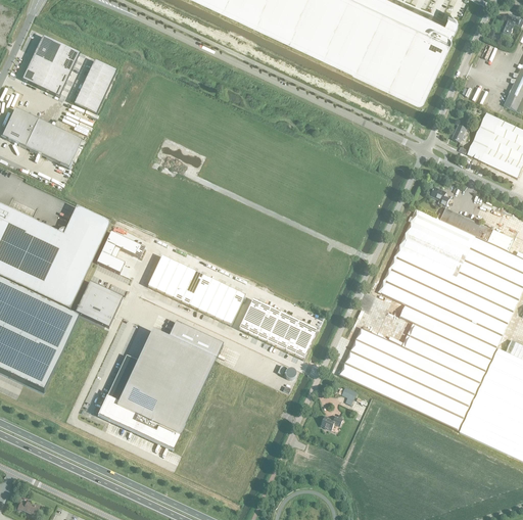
[(208,0),(418,97),(419,98),(420,98),(421,98),(422,97),(423,97),(423,96),(424,95),(425,94),(452,37),(452,36),(453,35),(452,34),(452,33),(452,32),(456,21),(457,19),(457,18),(456,17),(455,16),(448,13),(445,19),(403,0),(208,0)]
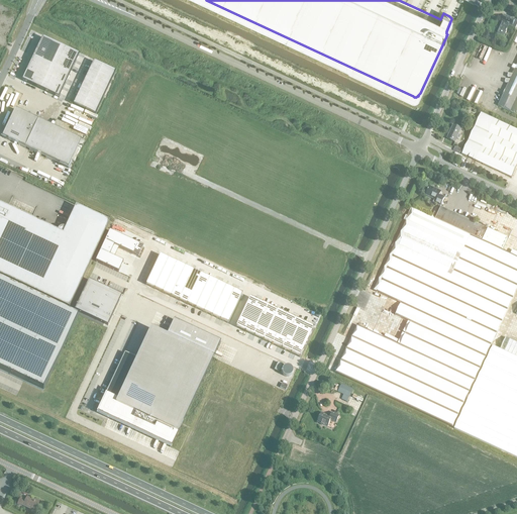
[(516,17),(515,17),(505,12),(504,12),(503,16),(504,16),(498,29),(499,28),(501,29),(501,30),(502,30),(505,31),(508,24),(507,23),(508,22),(512,24),(515,26),(516,25),(516,22),(516,17)]
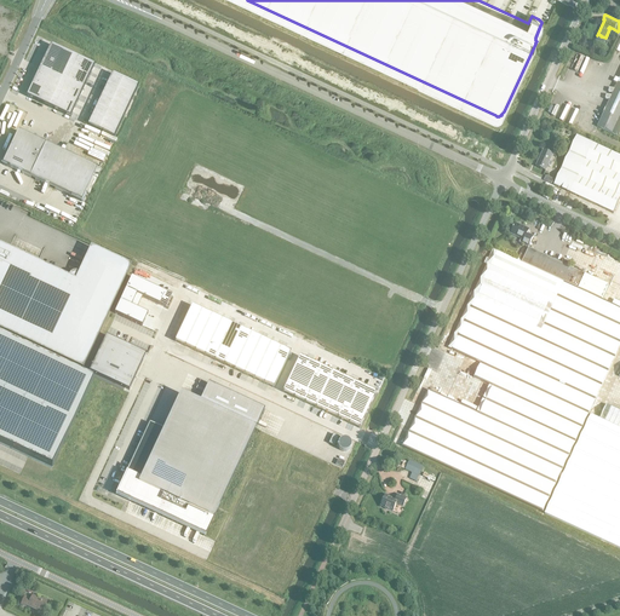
[(51,41),(27,93),(70,114),(95,62),(51,41)]
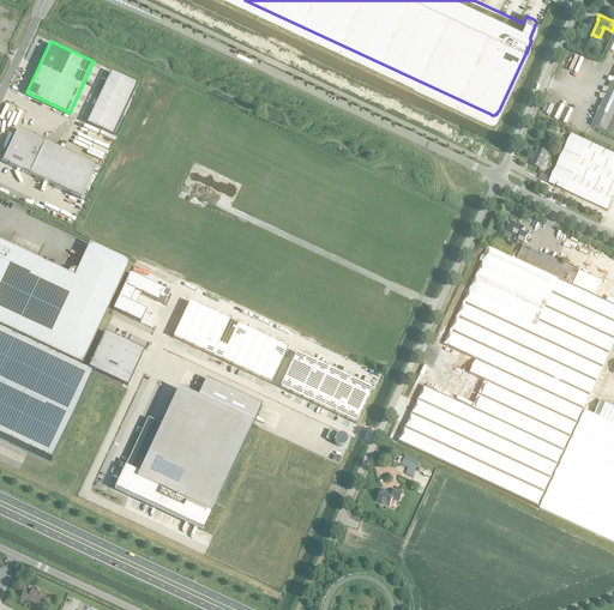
[(112,70),(86,121),(113,133),(138,83),(112,70)]
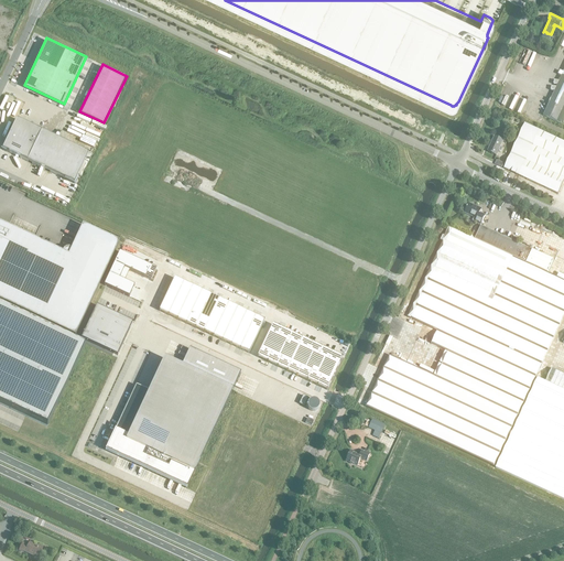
[(543,112),(563,121),(563,69),(562,73),(560,77),(551,96),(552,96),(550,100),(549,100),(548,103),(548,104),(543,112)]
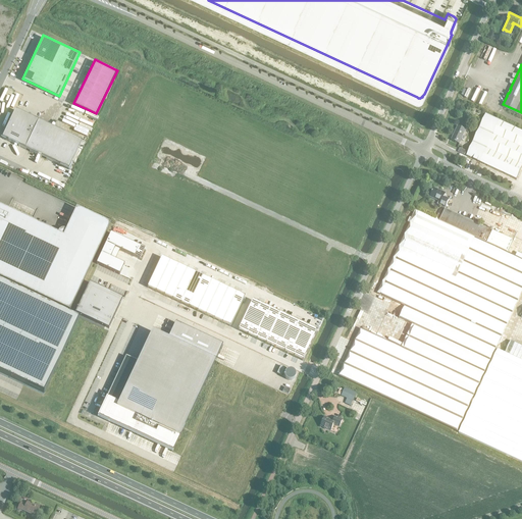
[(15,108),(2,136),(68,167),(82,140),(15,108)]
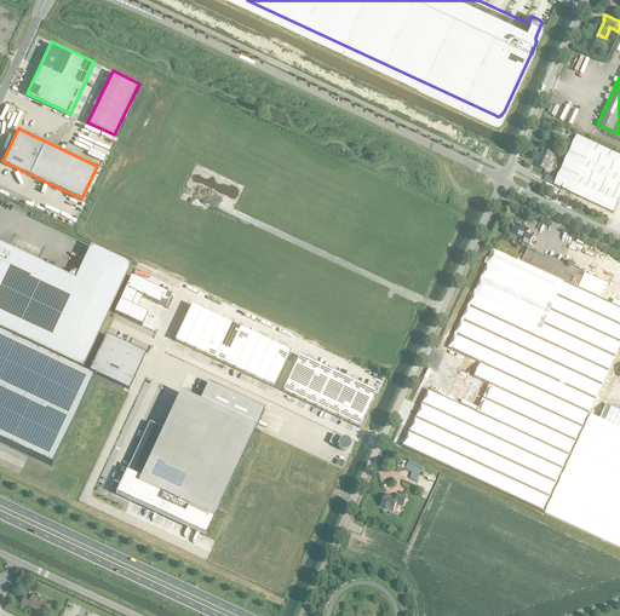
[(577,132),(554,182),(569,189),(570,189),(593,139),(577,132)]
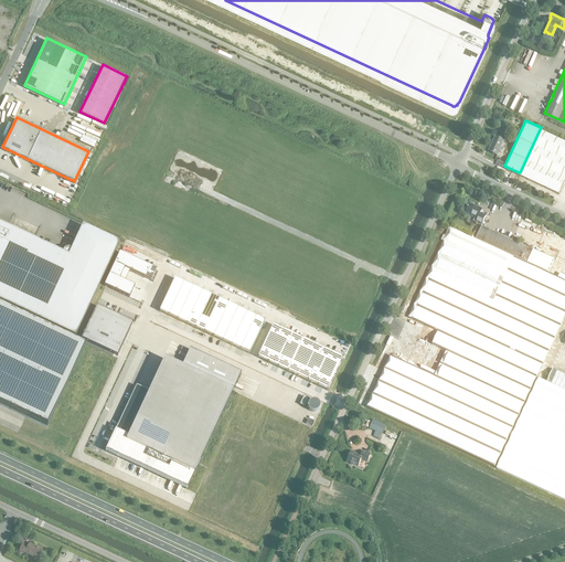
[(564,138),(541,127),(520,172),(540,182),(560,191),(564,179),(564,138)]
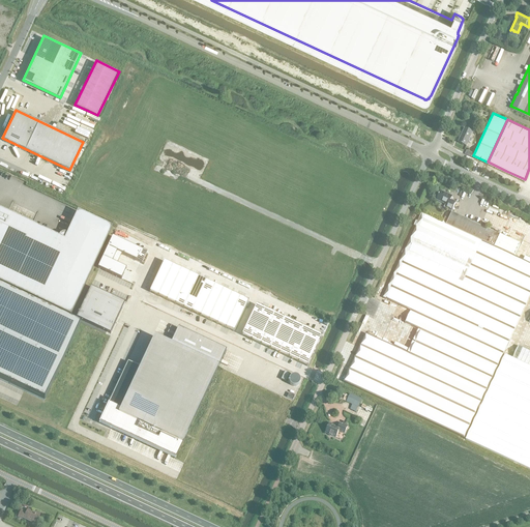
[(463,142),(466,143),(467,143),(468,140),(470,141),(472,136),(470,136),(473,129),(465,125),(462,133),(461,135),(459,139),(462,141),(462,142),(463,142)]
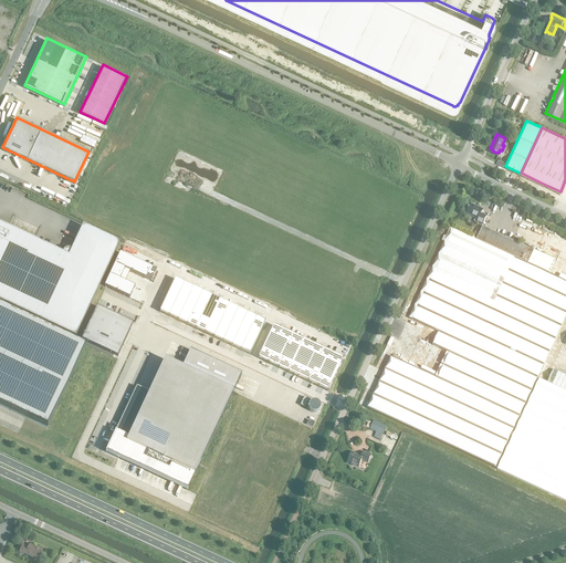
[(468,208),(467,210),(477,215),(475,216),(474,219),(481,222),(483,223),(488,212),(482,210),(483,207),(479,205),(471,201),(470,205),(469,205),(468,206),(469,206),(468,208)]
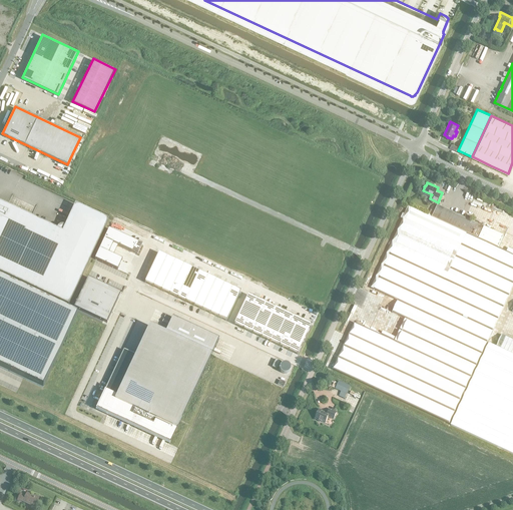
[(108,217),(75,202),(65,223),(63,223),(60,223),(58,224),(57,226),(55,225),(51,224),(31,214),(0,199),(0,271),(68,303),(108,217)]
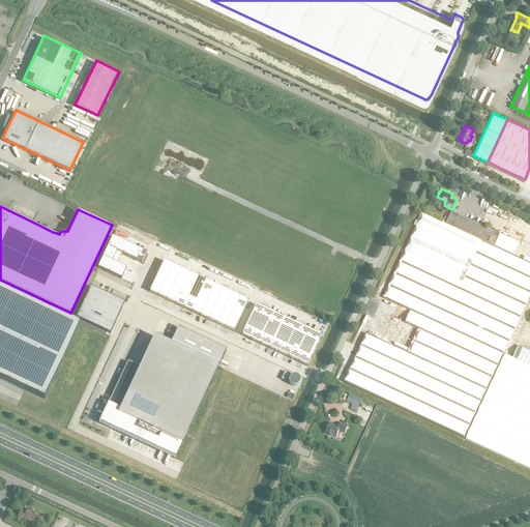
[(452,209),(446,222),(495,244),(500,232),(480,223),(452,209)]
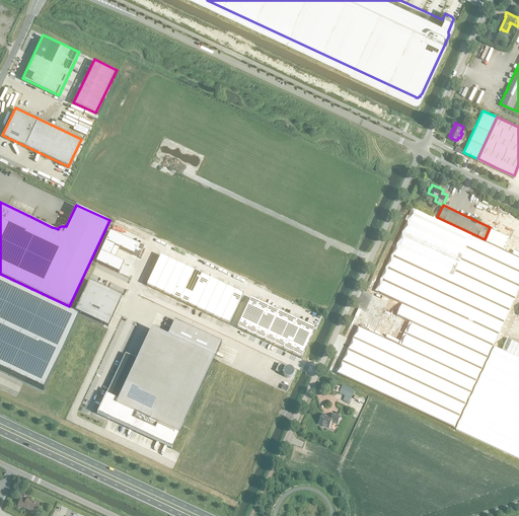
[(337,371),(454,426),(476,379),(493,344),(518,287),(518,254),(504,248),(509,236),(499,231),(490,227),(485,239),(437,217),(433,216),(414,206),(375,289),(402,301),(397,313),(410,319),(398,343),(359,324),(337,371)]
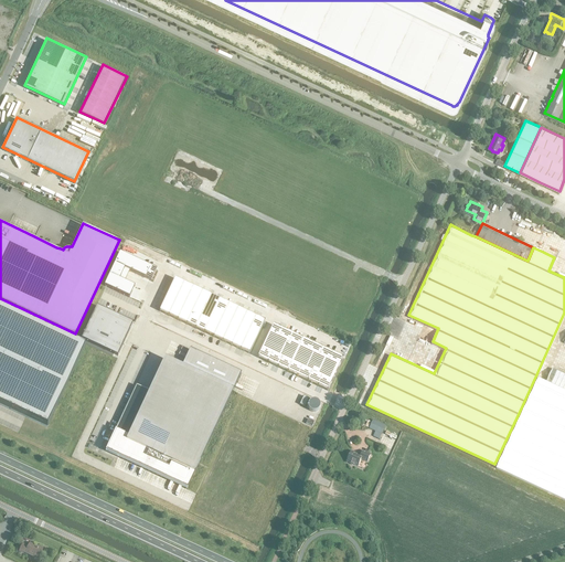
[(119,250),(104,283),(106,284),(129,295),(130,294),(135,284),(120,276),(125,266),(149,277),(151,278),(157,267),(157,266),(119,250)]
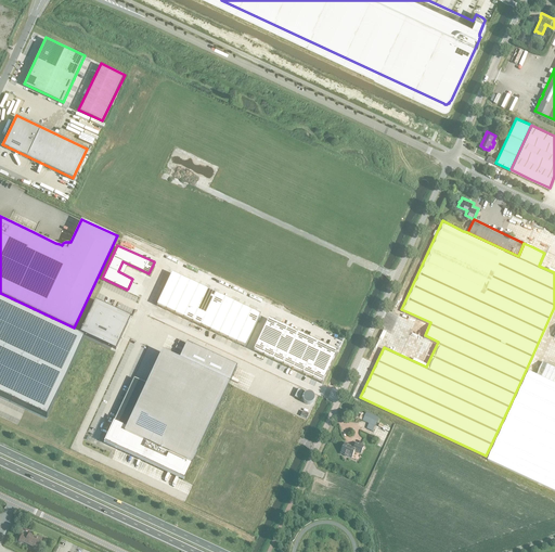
[(171,271),(156,303),(245,345),(260,312),(171,271)]
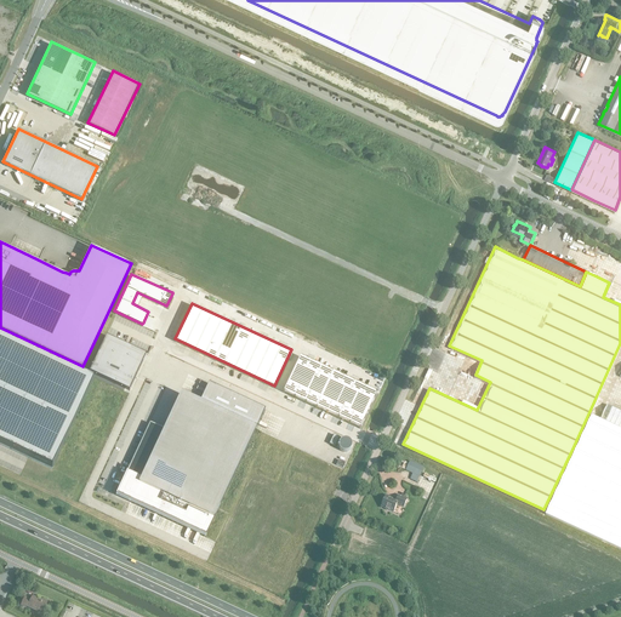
[(0,440),(43,461),(44,462),(52,466),(93,377),(85,373),(0,332),(0,440)]
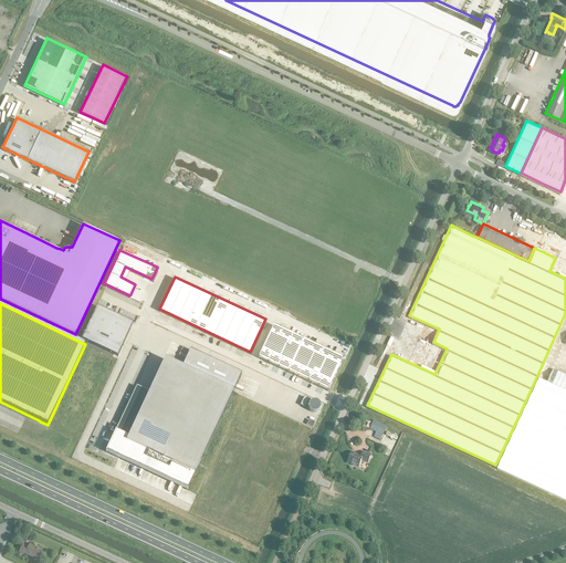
[(97,303),(82,336),(114,352),(118,353),(119,350),(132,325),(134,321),(116,313),(114,311),(97,303)]
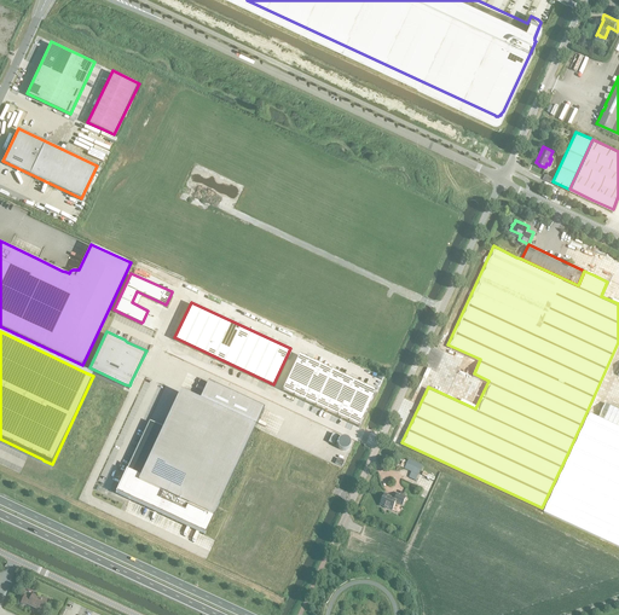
[(299,353),(282,388),(359,424),(376,389),(299,353)]
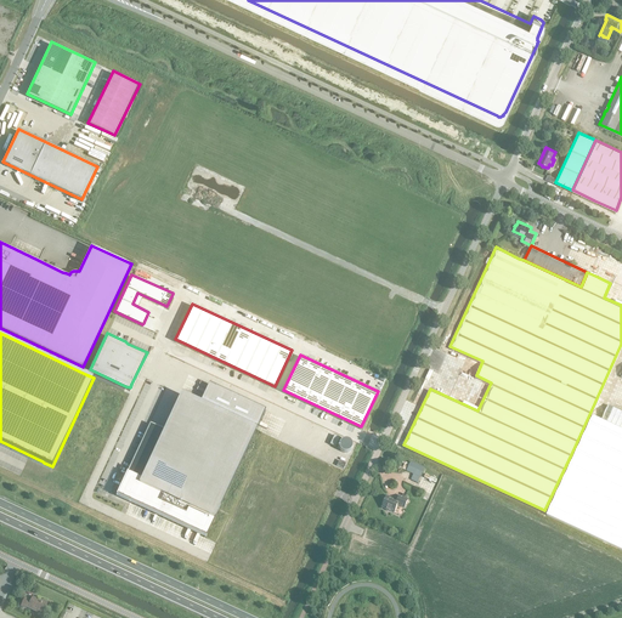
[(593,413),(547,512),(621,546),(621,373),(621,374),(621,408),(609,402),(603,417),(593,413)]
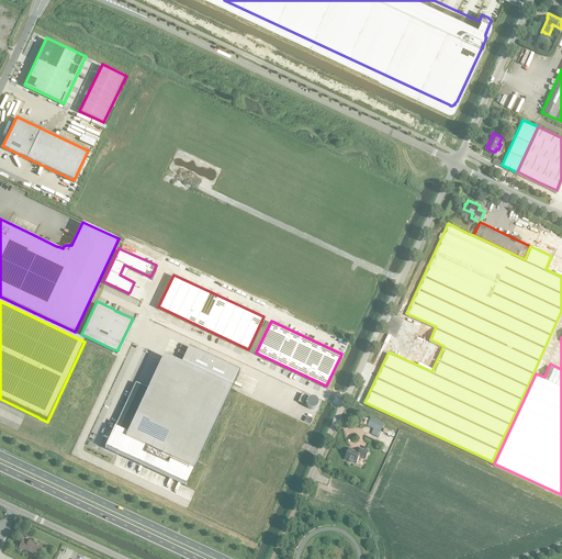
[(115,425),(107,446),(187,483),(239,368),(220,359),(211,355),(189,345),(181,362),(164,354),(159,364),(127,432),(115,426),(115,425)]
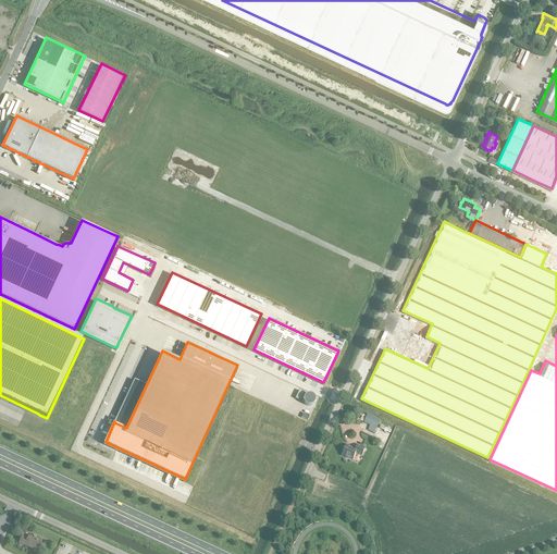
[(299,388),(295,396),(300,398),(305,390),(299,388)]
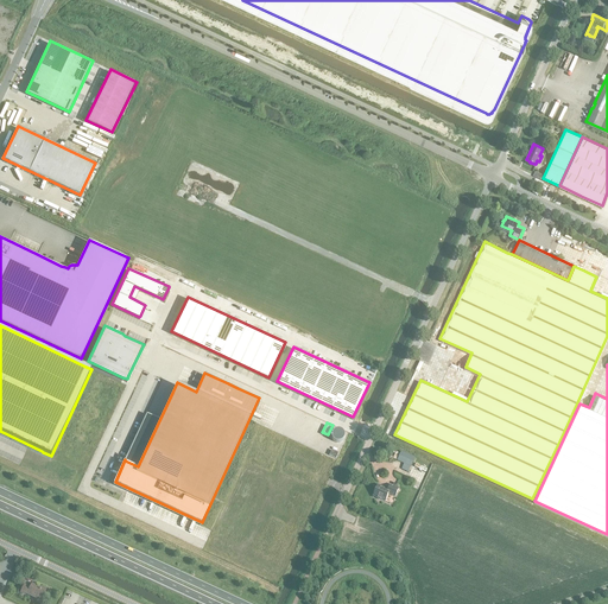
[(344,437),(343,426),(333,427),(333,438),(344,437)]
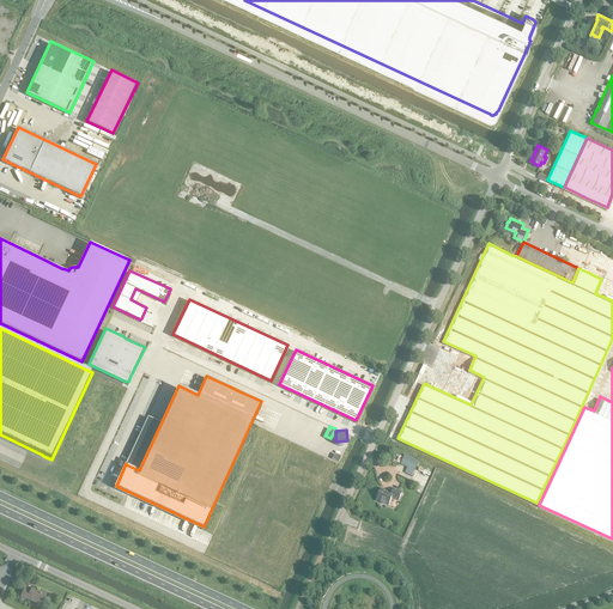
[(408,464),(405,469),(412,473),(418,458),(405,452),(401,462),(408,464)]
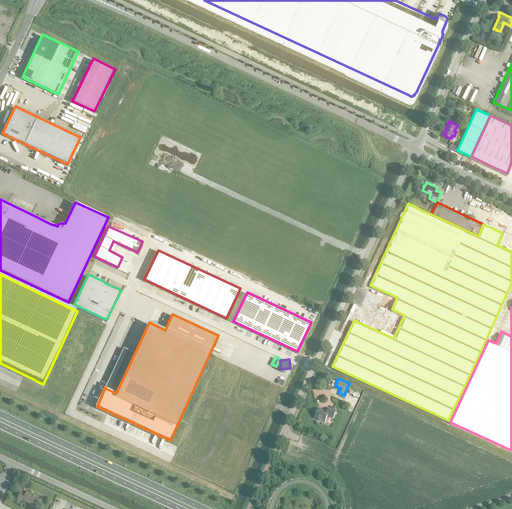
[(328,413),(333,416),(336,409),(329,406),(327,410),(319,406),(315,415),(318,417),(321,419),(322,418),(325,420),(328,413)]
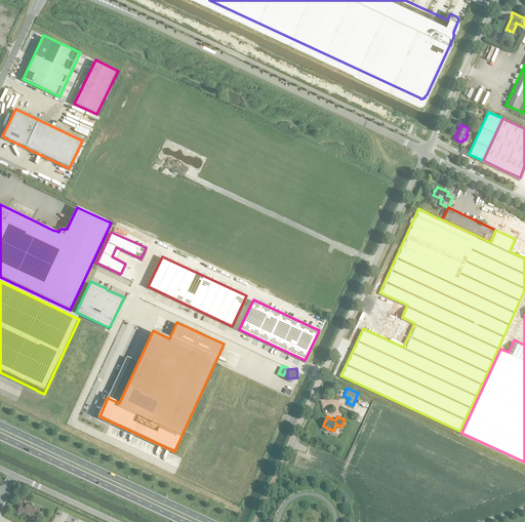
[(28,503),(27,504),(26,505),(24,504),(24,505),(22,504),(22,503),(21,503),(17,510),(22,511),(22,510),(36,516),(40,507),(36,505),(35,506),(28,503)]
